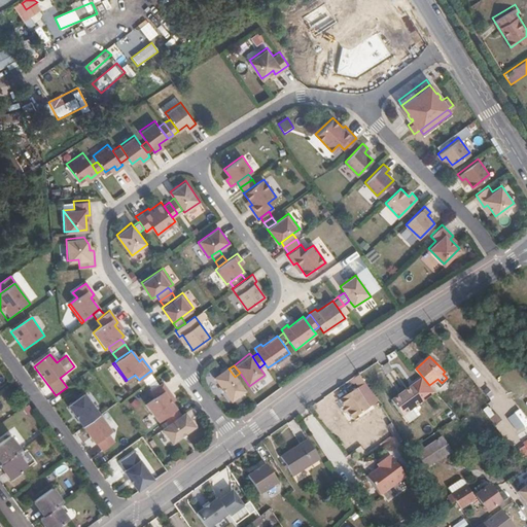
[(231,399),(244,389),(235,377),(229,369),(227,366),(214,377),(231,399)]
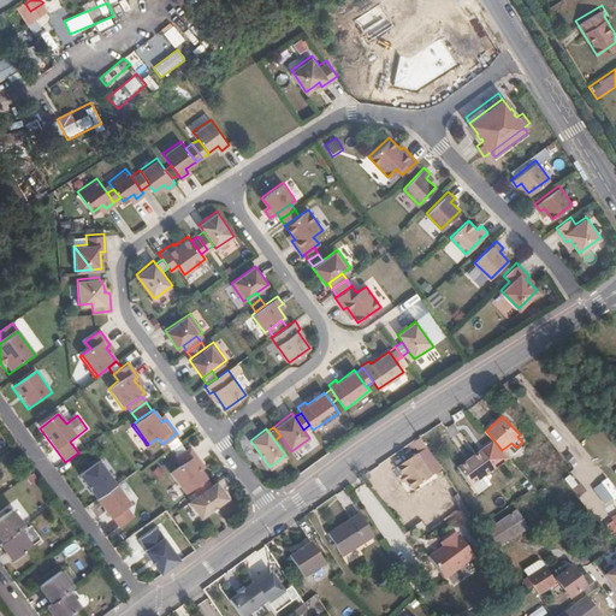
[(165,442),(171,449),(181,442),(175,434),(165,442)]
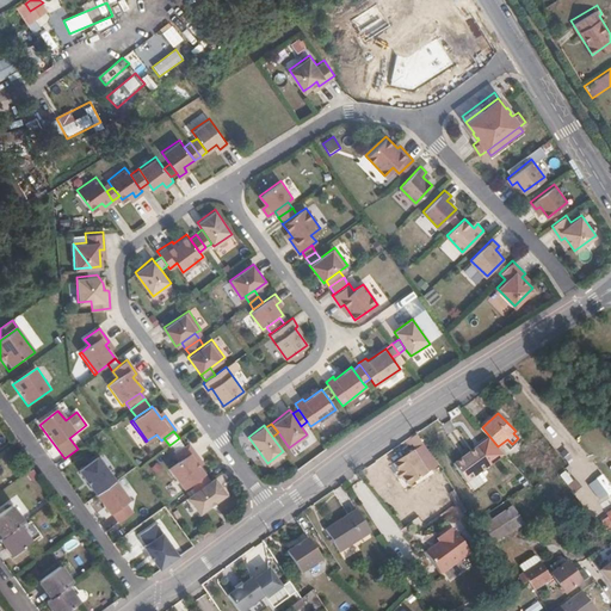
[(551,431),(547,434),(559,451),(565,446),(551,431)]
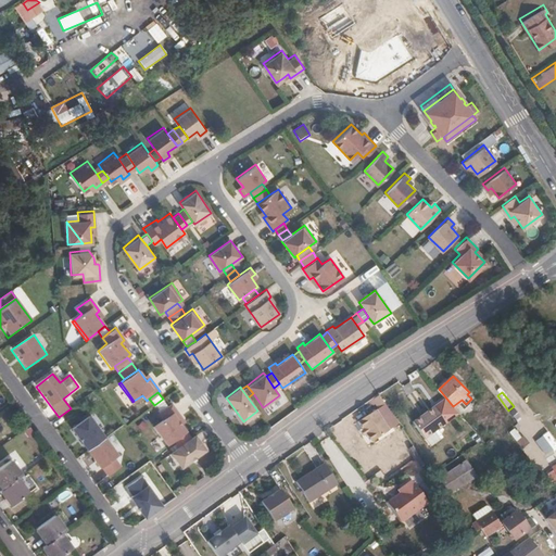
[(163,399),(154,405),(159,412),(167,405),(163,399)]
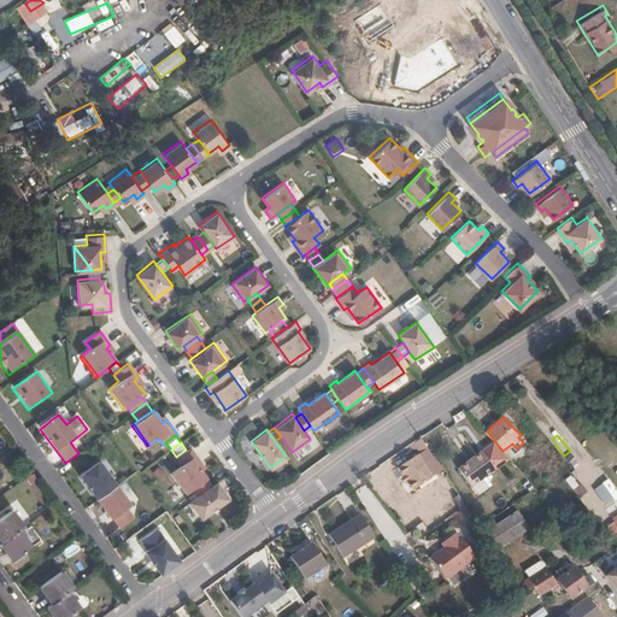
[(186,450),(176,457),(175,458),(181,464),(170,472),(184,493),(193,487),(206,477),(197,464),(200,462),(191,446),(186,450)]
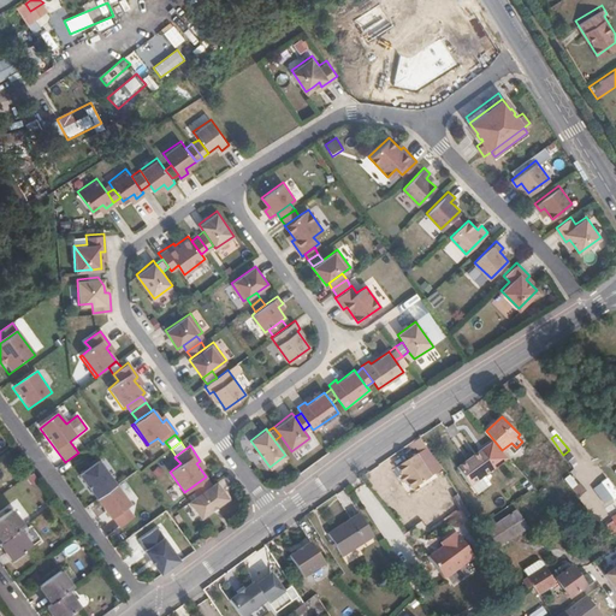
[(471,487),(496,468),(483,450),(457,469),(471,487)]
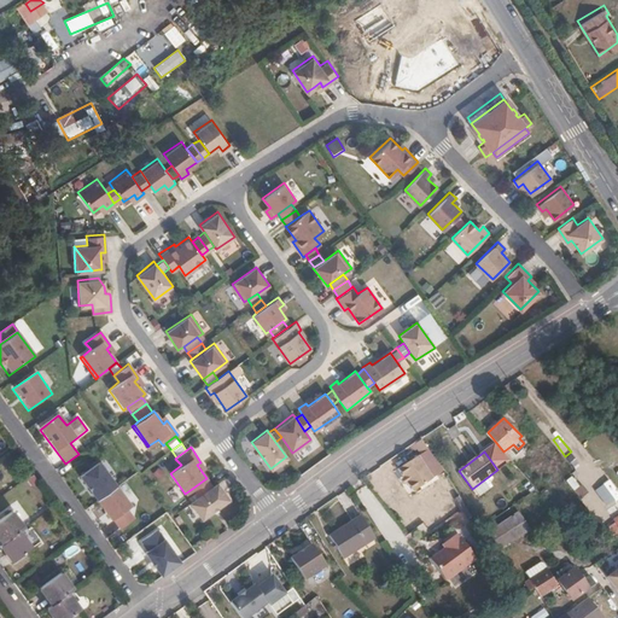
[(435,477),(420,454),(400,467),(407,477),(403,479),(406,485),(410,483),(415,490),(435,477)]
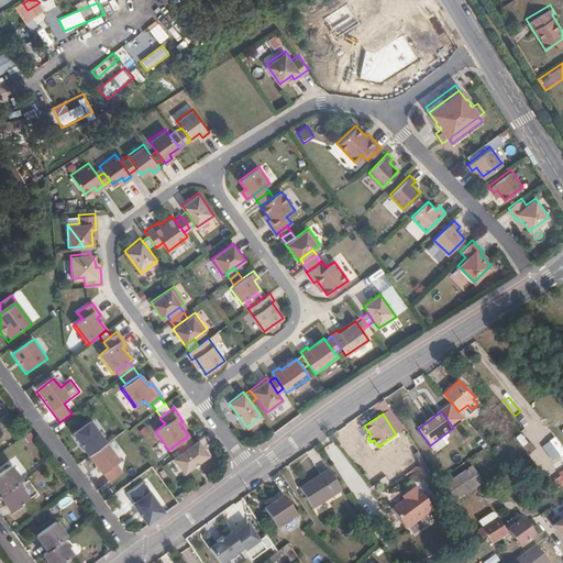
[(120,462),(90,422),(73,434),(110,484),(123,474),(117,464),(120,462)]
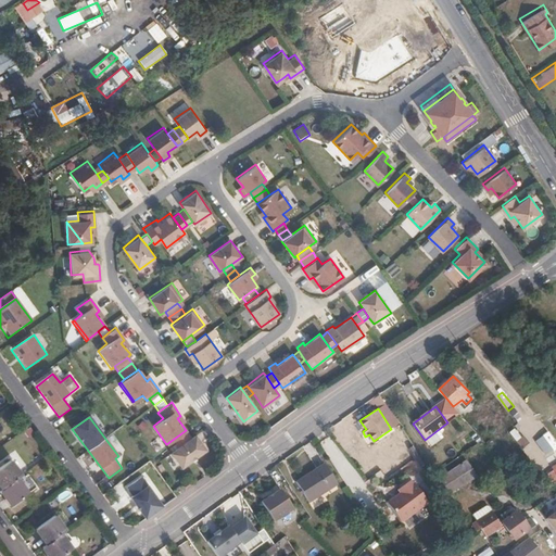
[(115,419),(106,425),(111,432),(119,426),(115,419)]
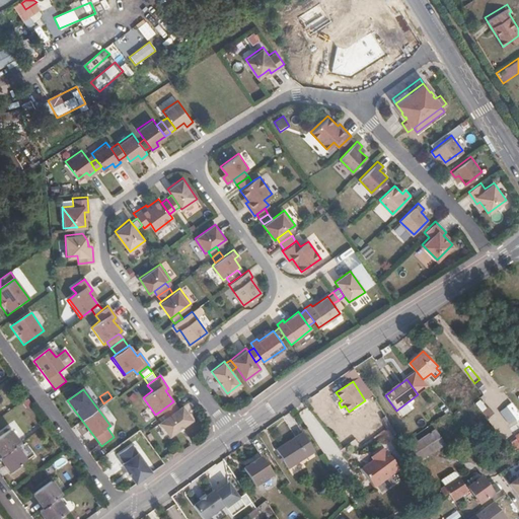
[(162,410),(166,417),(178,408),(173,401),(162,410)]
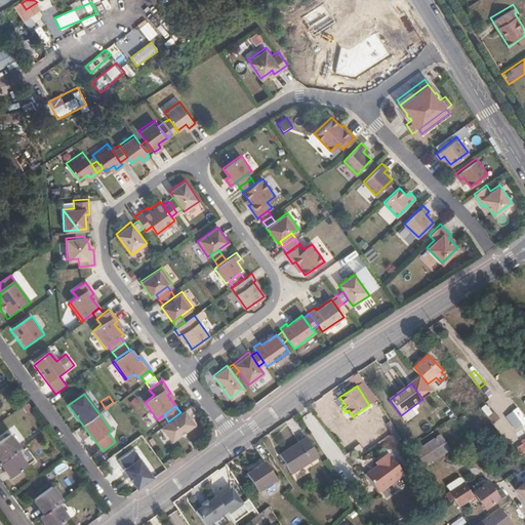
[(162,427),(171,440),(194,423),(184,410),(180,412),(168,421),(162,427)]
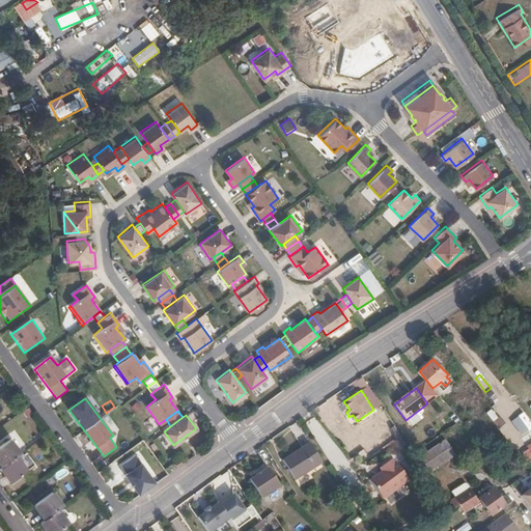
[(530,422),(526,415),(512,423),(521,436),(530,428),(530,422)]
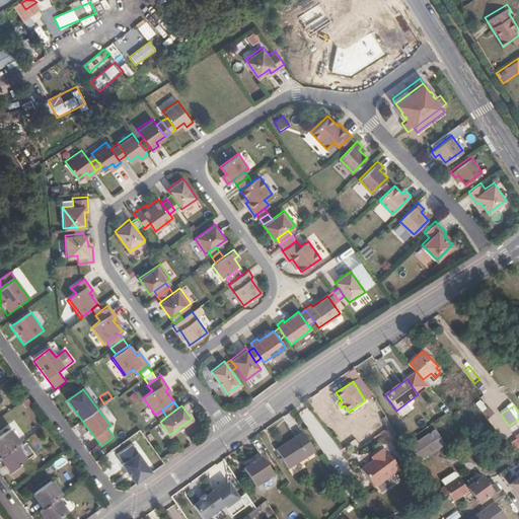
[(169,435),(160,422),(159,422),(169,435)]
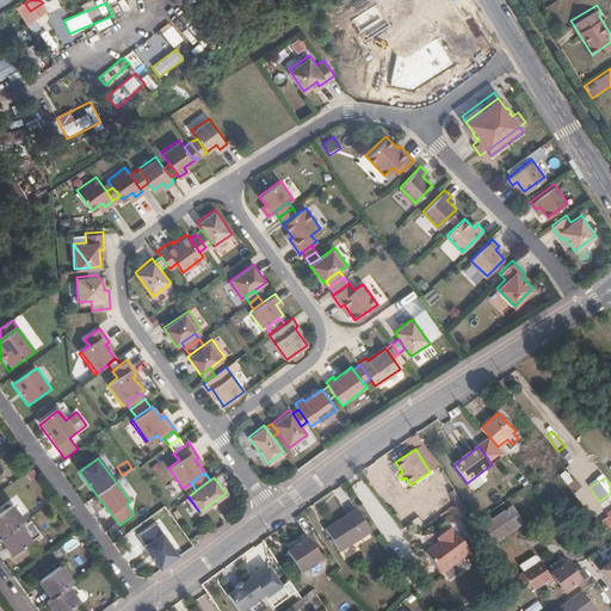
[(23,525),(26,523),(14,506),(0,516),(0,528),(6,537),(2,539),(13,556),(35,542),(23,525)]
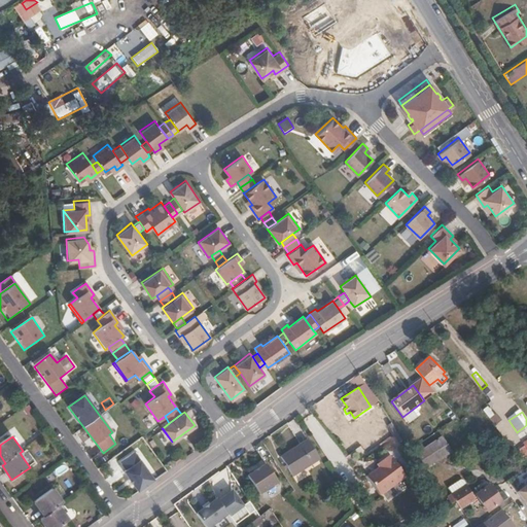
[(440,440),(420,452),(418,453),(427,467),(429,466),(449,454),(440,440)]
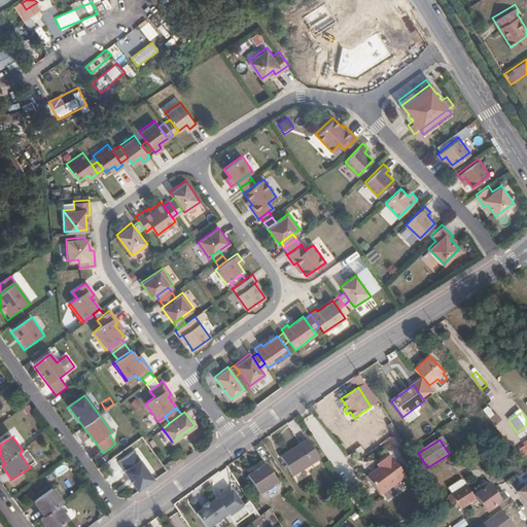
[(526,440),(518,446),(524,456),(526,454),(526,440)]
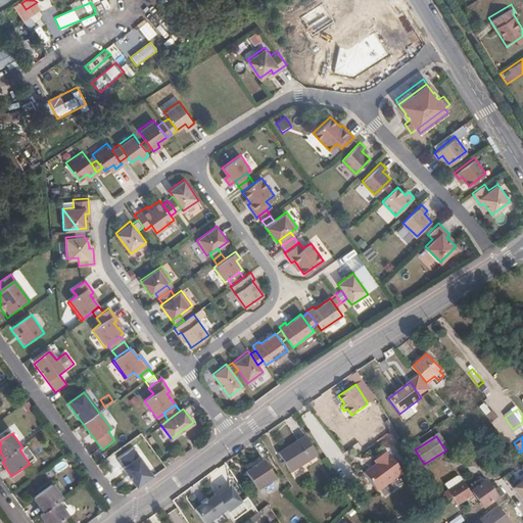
[(298,478),(325,459),(312,440),(285,459),(298,478)]
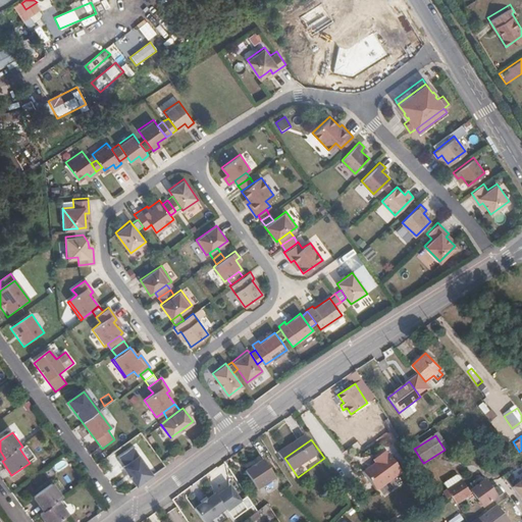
[(152,475),(133,446),(116,457),(136,486),(152,475)]
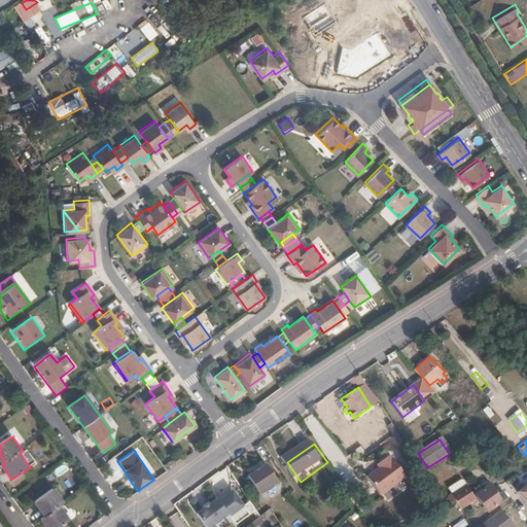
[(376,451),(370,455),(386,479),(394,472),(381,453),(379,455),(376,451)]
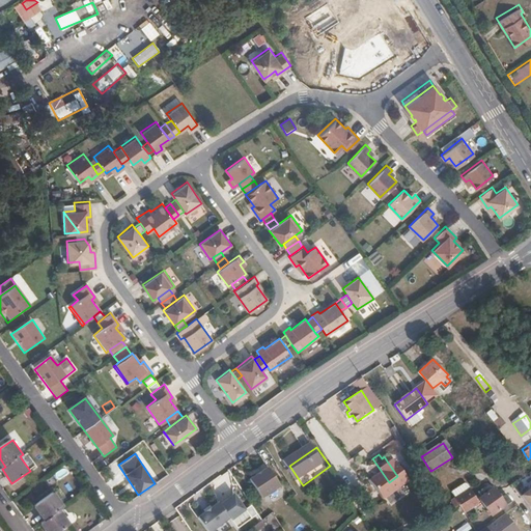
[(371,466),(360,474),(374,494),(389,482),(372,458),(368,460),(371,466)]
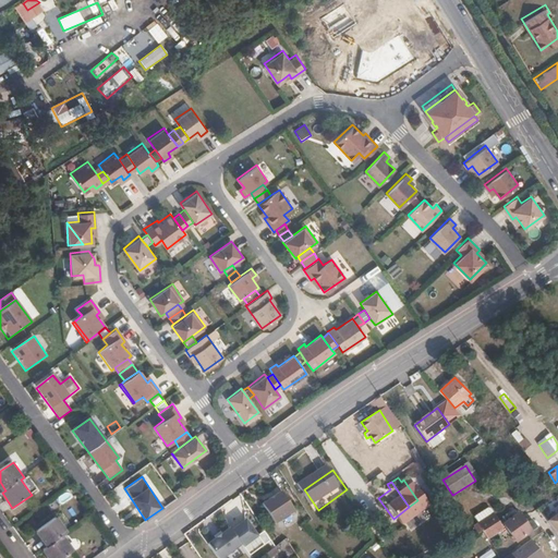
[(296,507),(283,488),(263,502),(276,521),(296,507)]
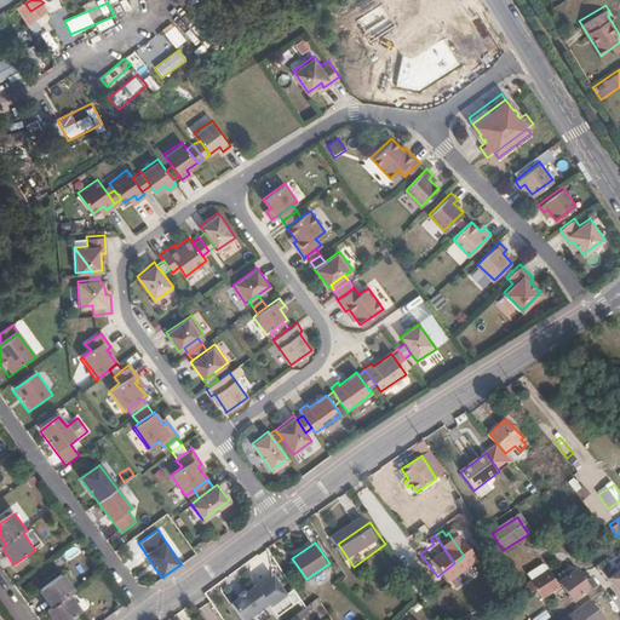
[(437,577),(420,554),(418,555),(435,578),(437,577)]
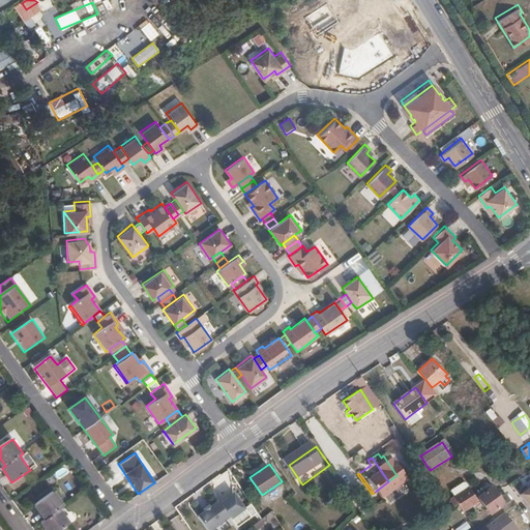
[(492,513),(509,500),(504,493),(499,497),(492,488),(479,496),(492,513)]
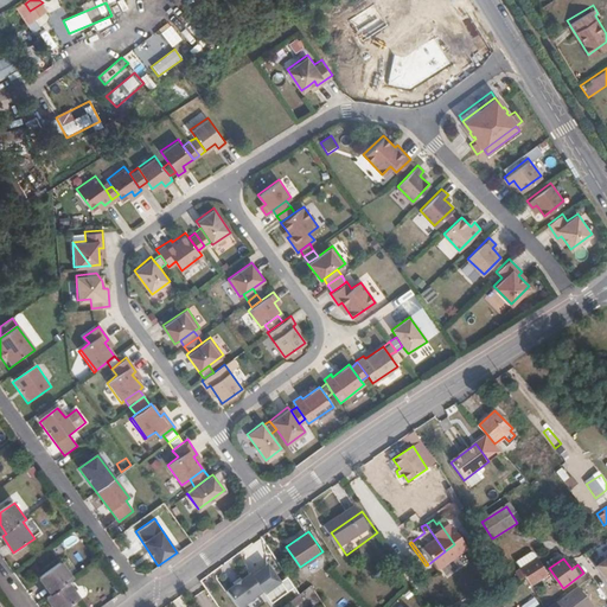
[(526,576),(531,585),(548,574),(544,567),(540,560),(518,573),(522,579),(526,576)]
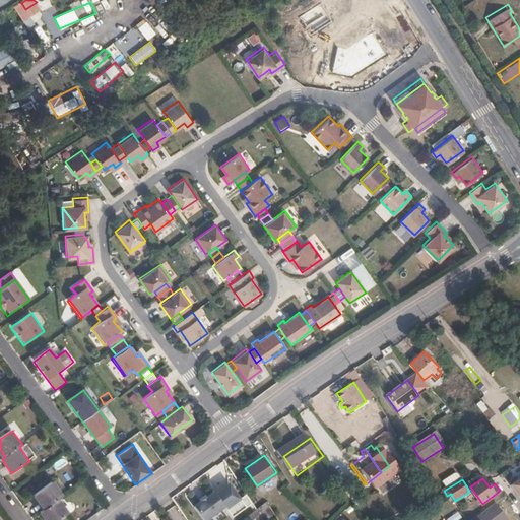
[(59,499),(63,497),(53,481),(35,495),(45,509),(41,512),(47,519),(59,519),(69,514),(59,499)]
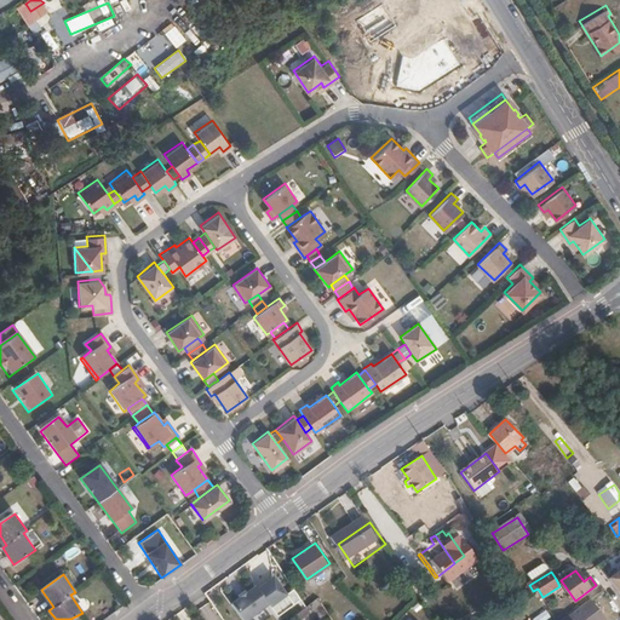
[(287,593),(274,575),(258,586),(269,601),(271,604),(287,593)]
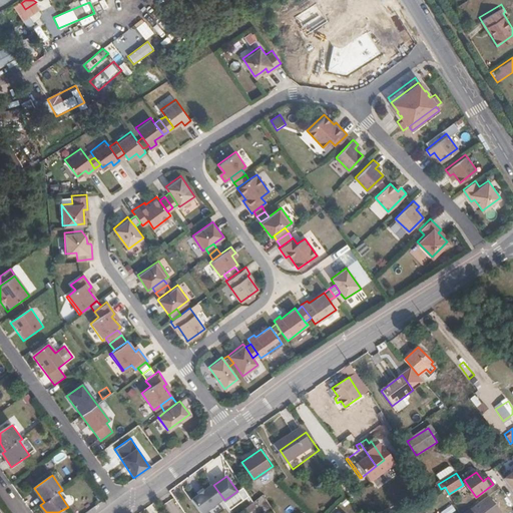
[(213,485),(212,482),(191,497),(202,511),(222,497),(213,485)]
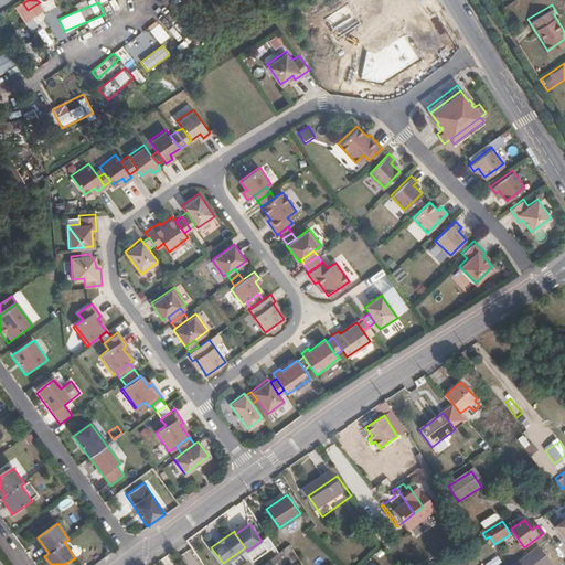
[(542,543),(510,564),(553,564),(556,563),(542,543)]
